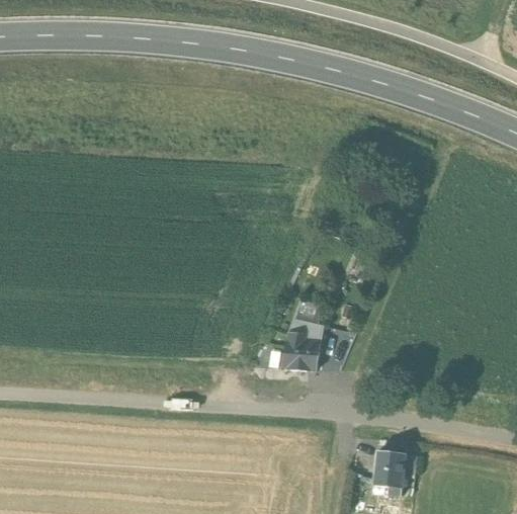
[(330,301),(305,291),(293,323),(323,330),(330,301)]
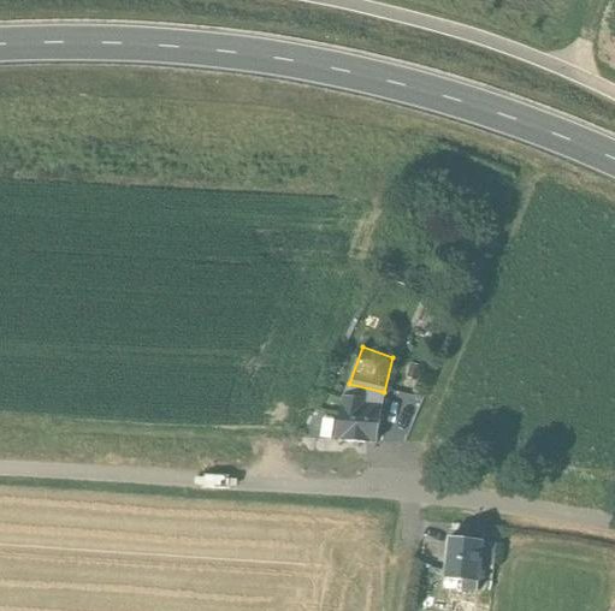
[(384,392),(349,384),(346,396),(336,438),(377,440),(384,392)]
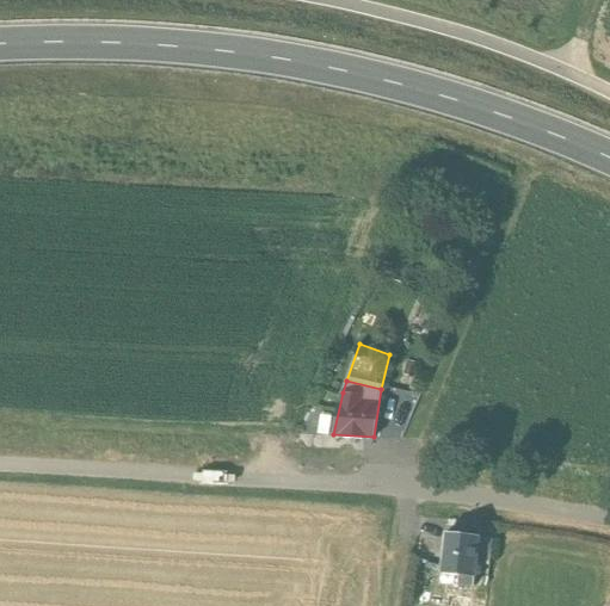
[(479,536),(447,532),(443,572),(460,574),(475,575),(479,536)]
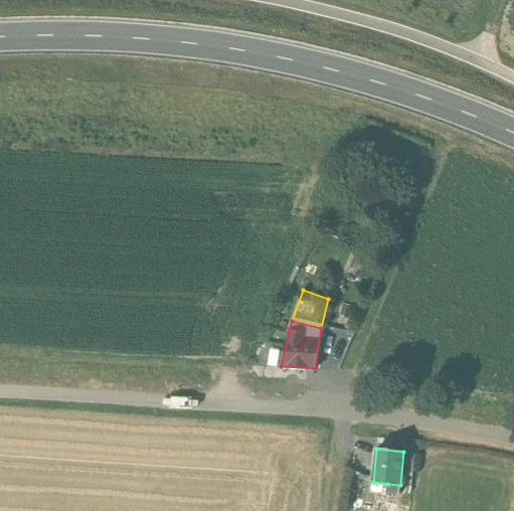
[(400,485),(387,484),(386,489),(391,490),(391,493),(399,494),(400,485)]
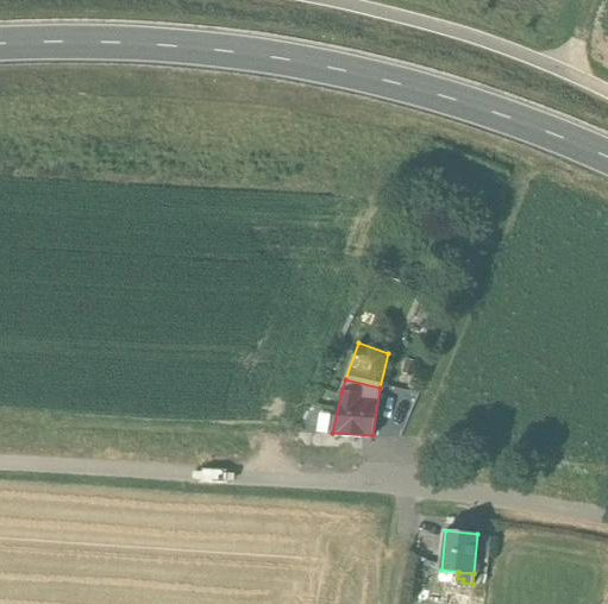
[(438,603),(484,603),(484,585),(439,585),(438,603)]
